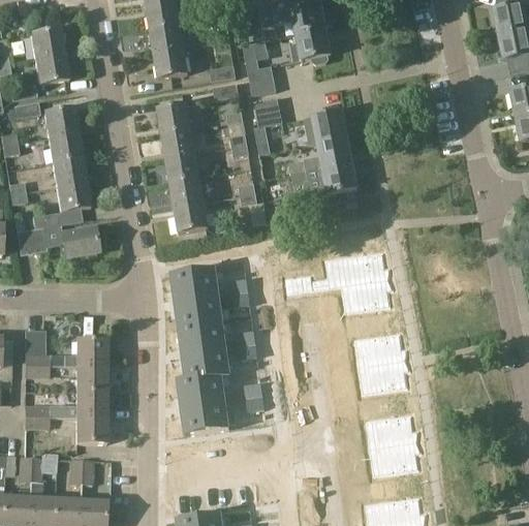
[(145,0),(147,11),(177,6),(176,0),(145,0)]
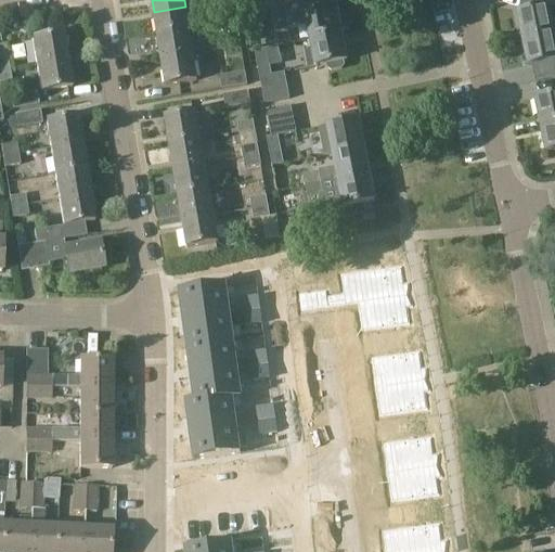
[(239,0),(243,23),(245,23),(258,21),(255,0),(239,0)]
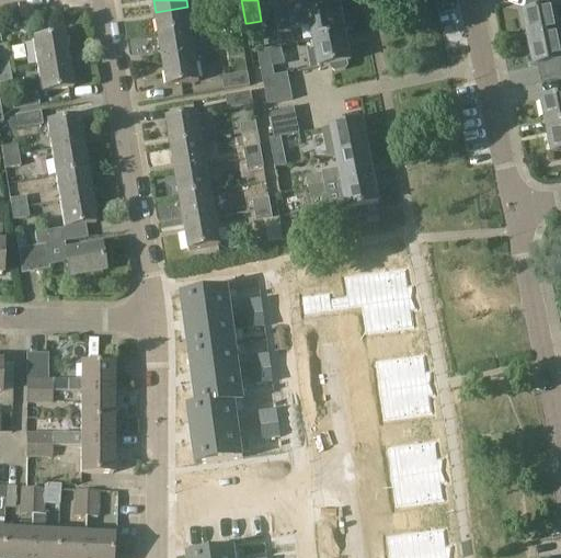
[(300,0),(273,6),(276,19),(292,15),(340,6),(339,0),(300,0)]
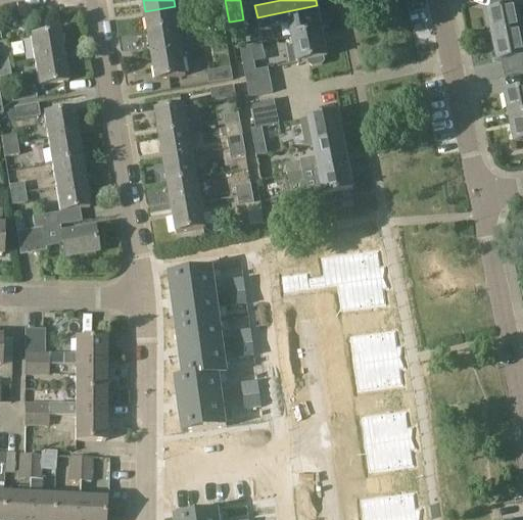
[(272,14),(257,17),(259,30),(274,27),(289,24),(292,35),(322,29),(328,28),(325,14),(319,15),(317,5),(272,14)]
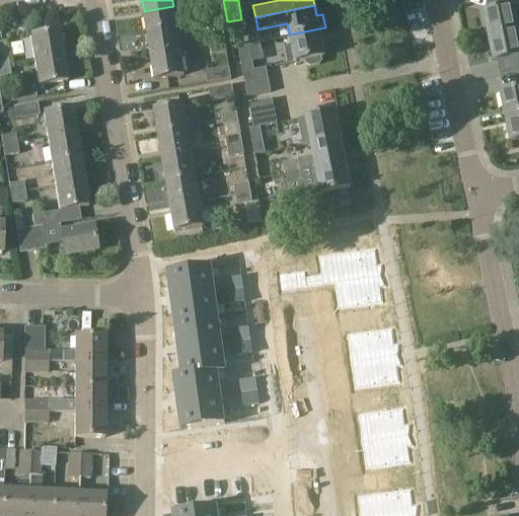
[(512,5),(483,11),(488,38),(518,30),(518,15),(515,17),(512,5)]
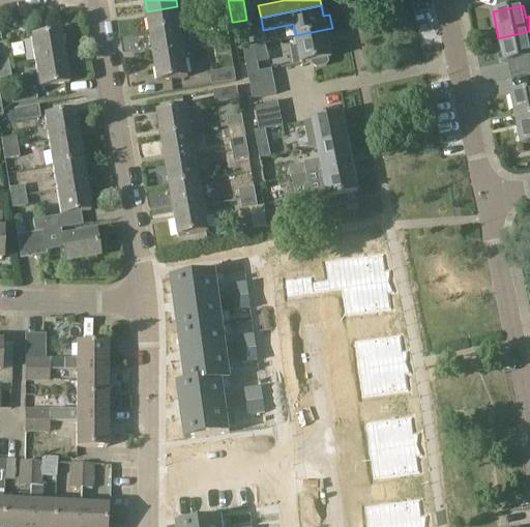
[(177,6),(147,11),(150,34),(180,29),(177,6)]
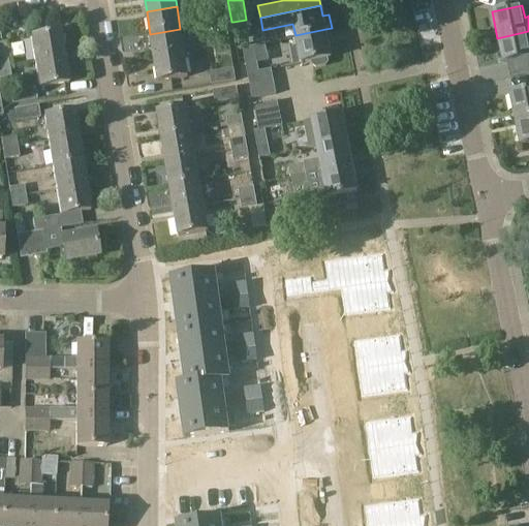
[(180,29),(150,34),(154,56),(184,52),(180,29)]
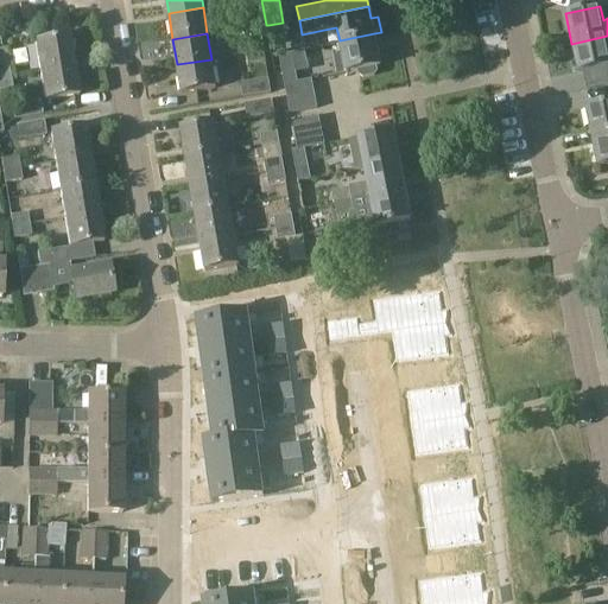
[(380,63),(374,33),(340,40),(344,70),(356,68),(359,77),(378,72),(377,64),(380,63)]
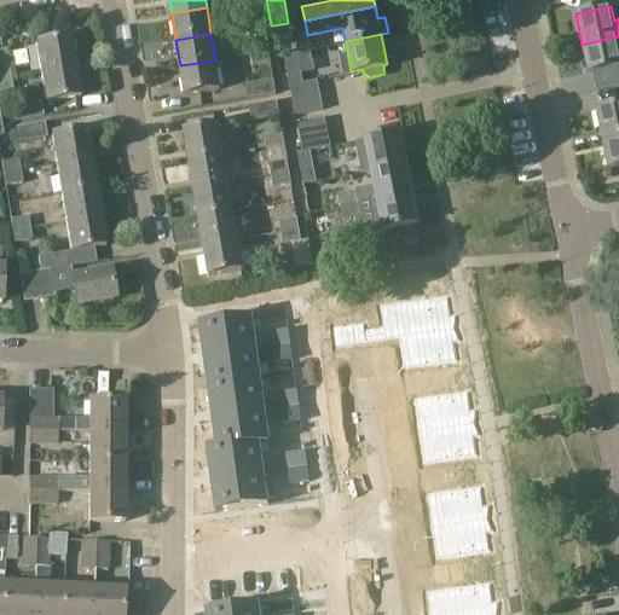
[(36,54),(27,57),(29,70),(39,69),(39,70),(74,65),(69,36),(34,41),(36,54)]
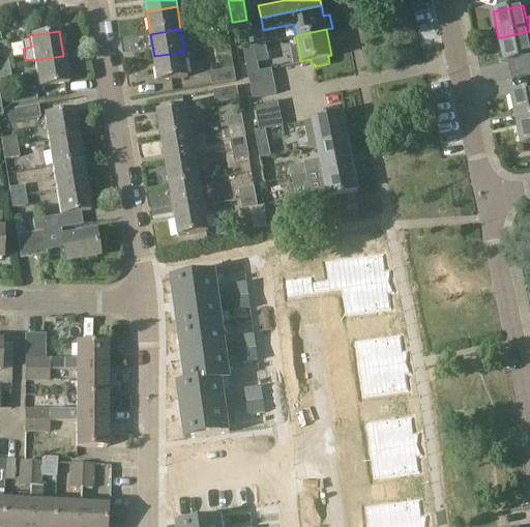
[(529,31),(498,38),(503,61),(529,55),(529,31)]
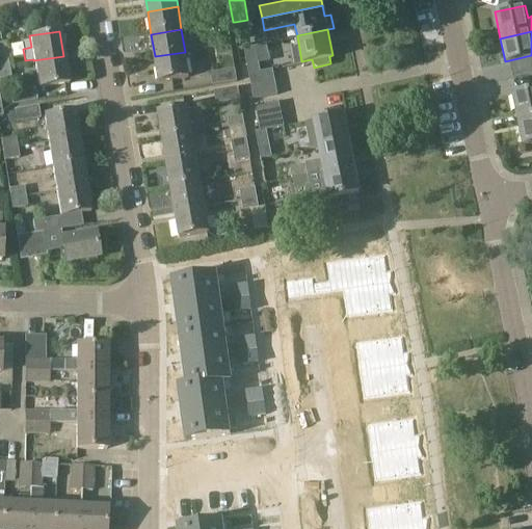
[(230,43),(228,32),(213,35),(215,46),(230,43)]
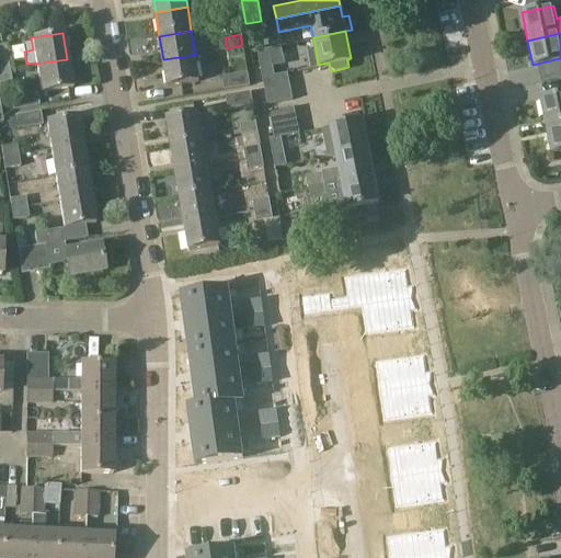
[(0,71),(9,70),(4,44),(0,44),(0,71)]
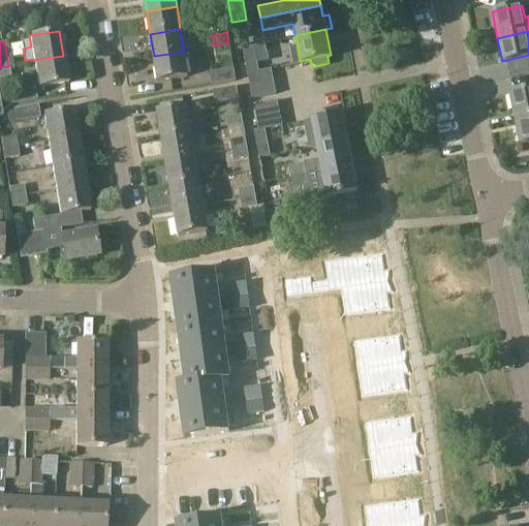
[(228,42),(214,45),(215,55),(230,53),(228,42)]
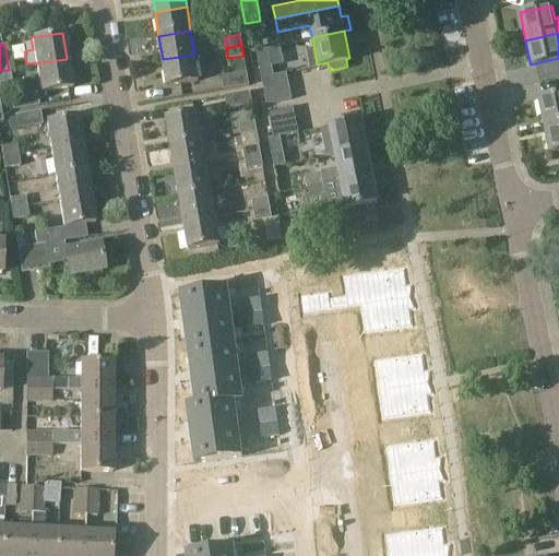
[(263,90),(288,84),(285,71),(272,73),(268,47),(256,49),(263,90)]
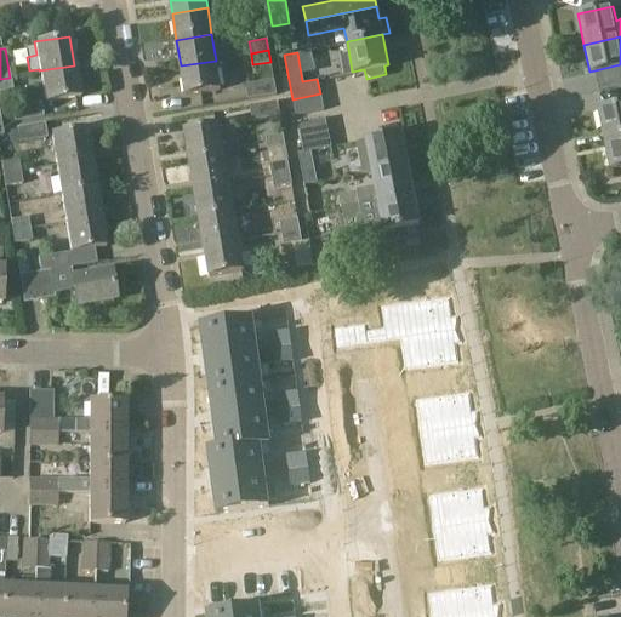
[(221,86),(216,61),(181,66),(186,92),(221,86)]
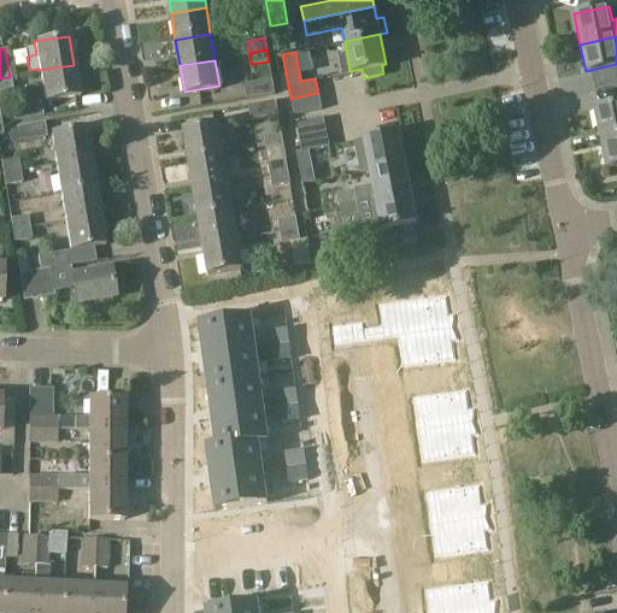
[(74,65),(39,70),(43,99),(78,94),(74,65)]
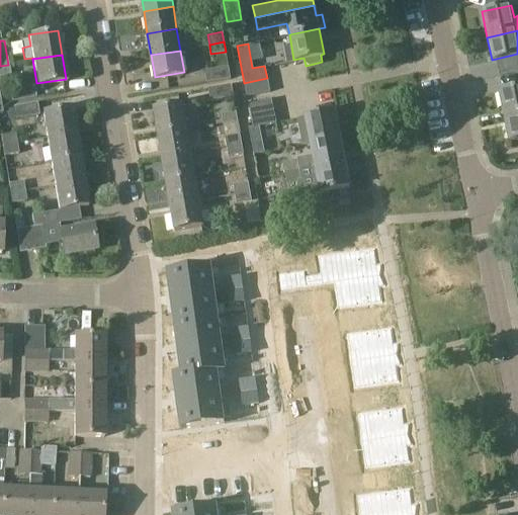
[(0,76),(10,75),(8,65),(0,66),(0,76)]
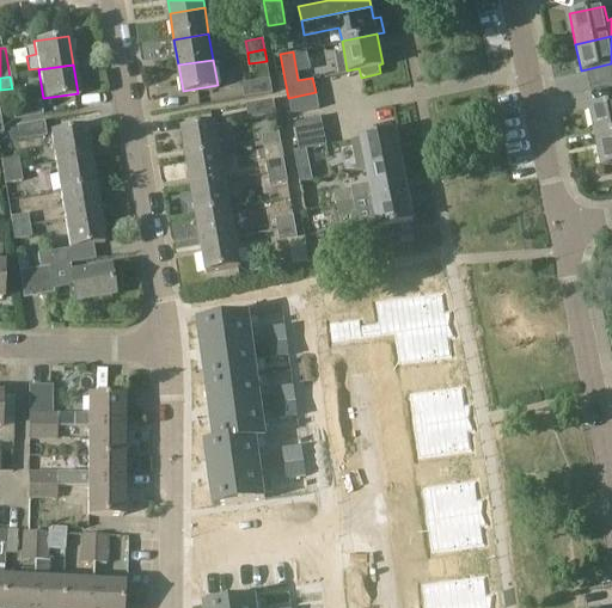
[(244,96),(271,91),(269,77),(240,81),(244,96)]
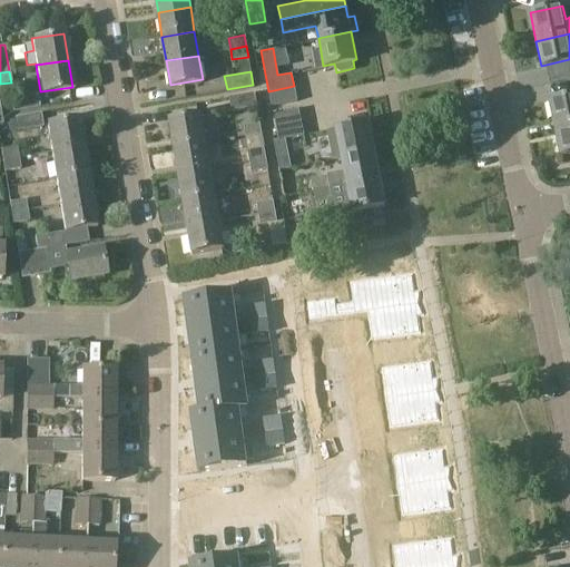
[(294,86),(268,91),(271,105),(296,99),(294,86)]
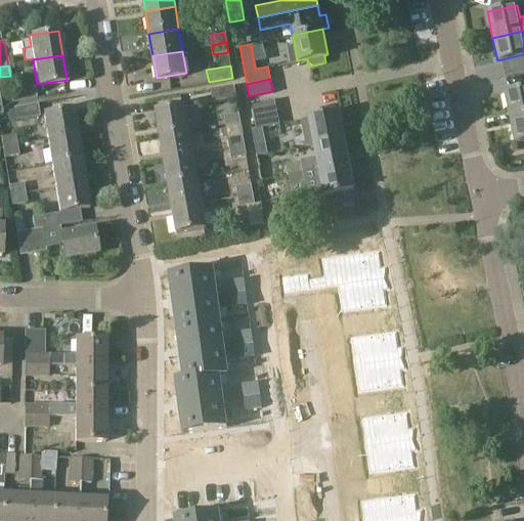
[(211,100),(235,96),(233,84),(209,88),(211,100)]
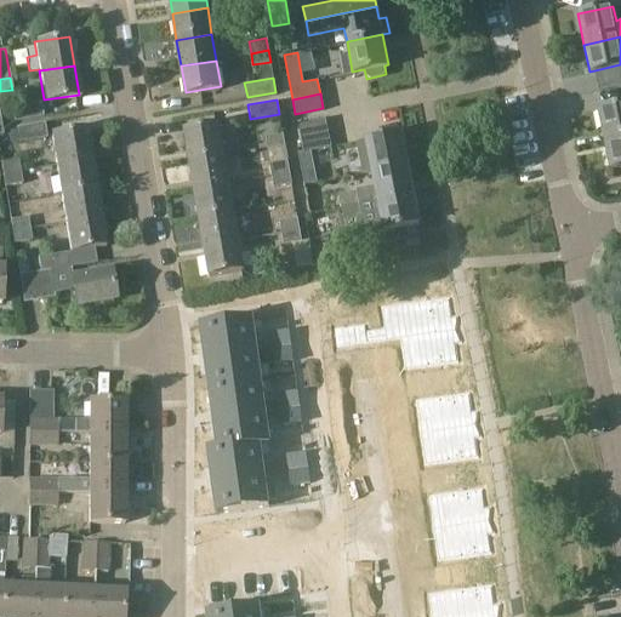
[(11,106),(13,119),(13,120),(41,115),(39,101),(11,106)]
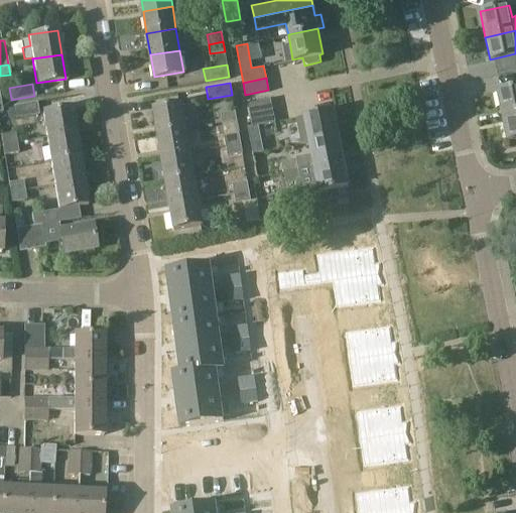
[(515,87),(497,91),(502,115),(515,112),(515,87)]
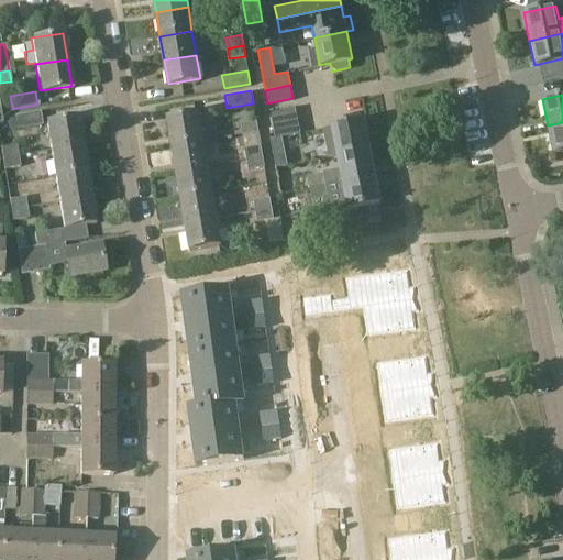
[(272,124),(297,119),(294,106),(268,111),(272,124)]
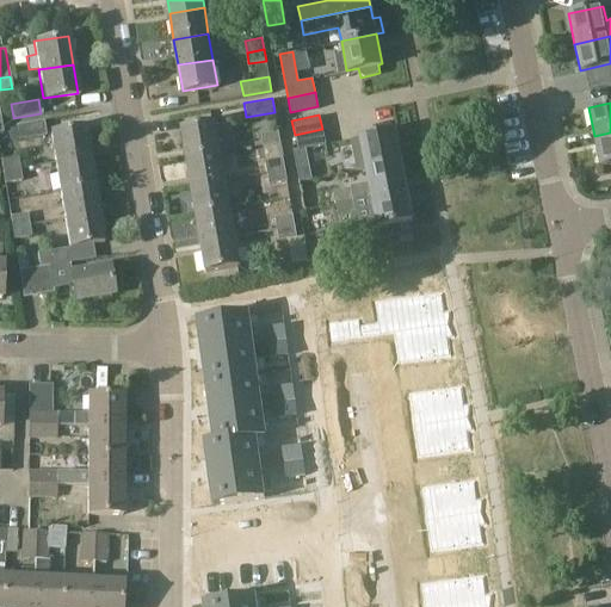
[(44,134),(42,119),(14,124),(17,138),(44,134)]
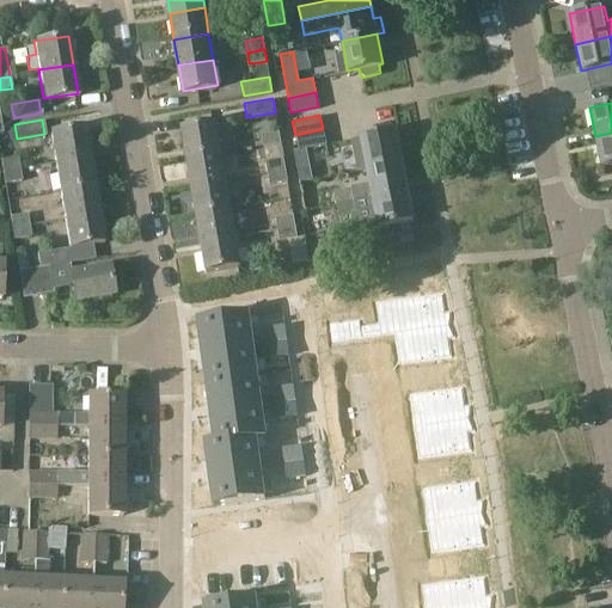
[(187,155),(221,149),(216,121),(182,127),(187,155)]
